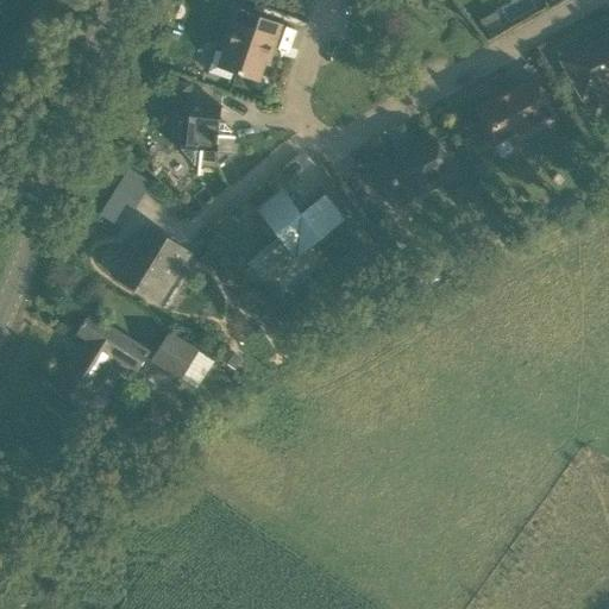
[(230,80),(233,71),(258,81),(269,49),(272,49),(281,25),(238,11),(224,52),(215,50),(208,73),(230,80)]
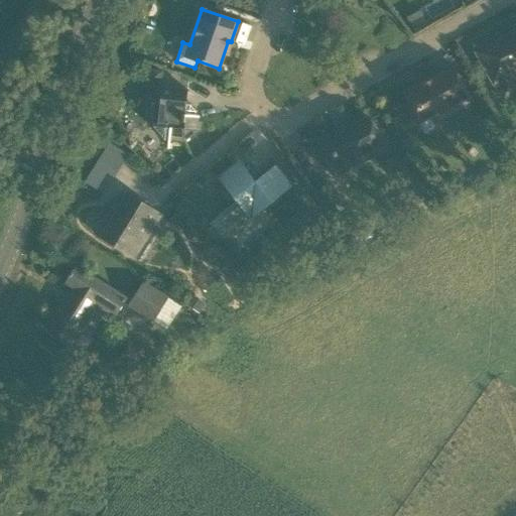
[(481,48),(475,52),(493,85),(494,84),(503,100),(515,93),(515,82),(513,78),(515,76),(515,31),(513,33),(512,31),(495,41),(493,38),(480,45),(481,48)]
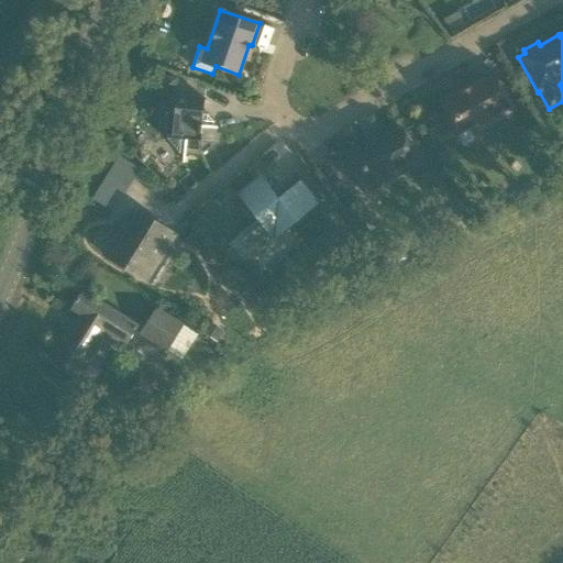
[(459,90),(440,101),(457,133),(483,120),(485,124),(514,109),(495,74),(461,92),(459,90)]
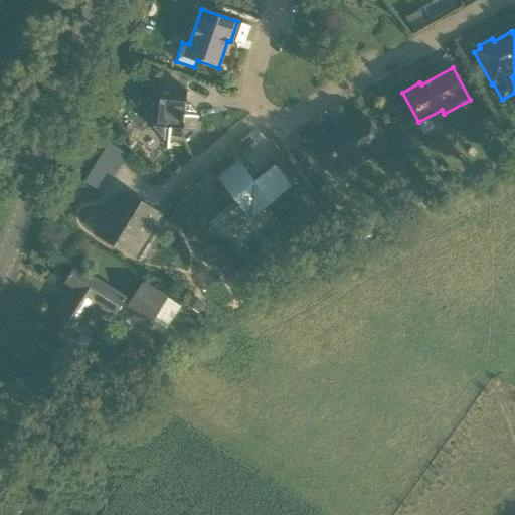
[(185,105),(187,90),(162,87),(148,98),(146,122),(154,123),(153,127),(164,140),(183,142),(196,131),(198,116),(194,116),(194,111),(189,105),(185,105)]
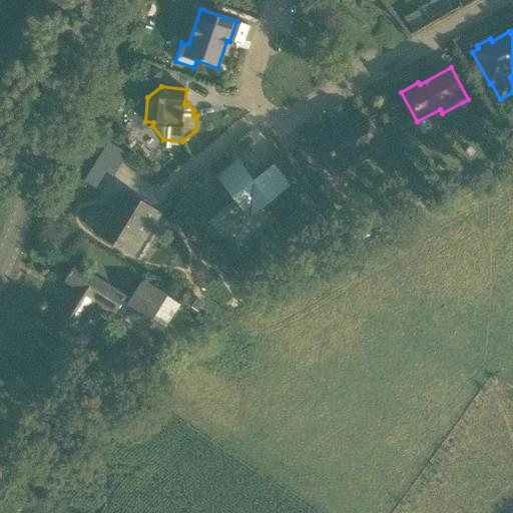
[(369,157),(366,152),(381,144),(366,116),(338,131),(336,128),(315,140),(322,152),(318,154),(320,163),(327,170),(331,168),(335,176),(369,157)]
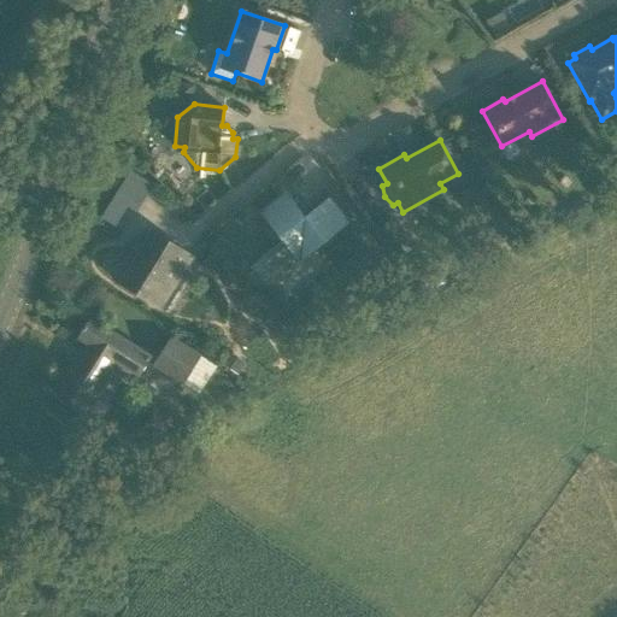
[(127,169),(103,219),(128,230),(151,181),(127,169)]
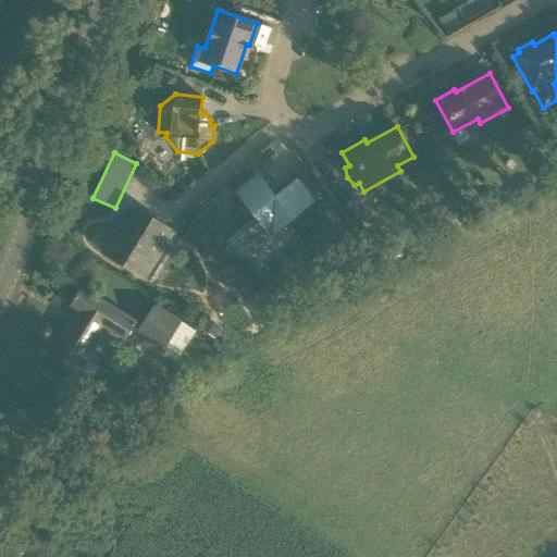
[(444,190),(430,165),(416,173),(429,199),(444,190)]
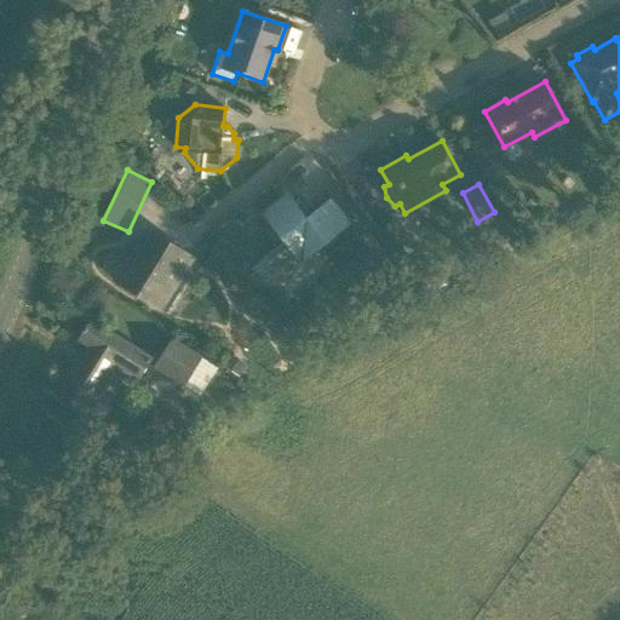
[(331,197),(309,214),(306,218),(286,193),(260,212),(300,263),(351,223),(331,197)]
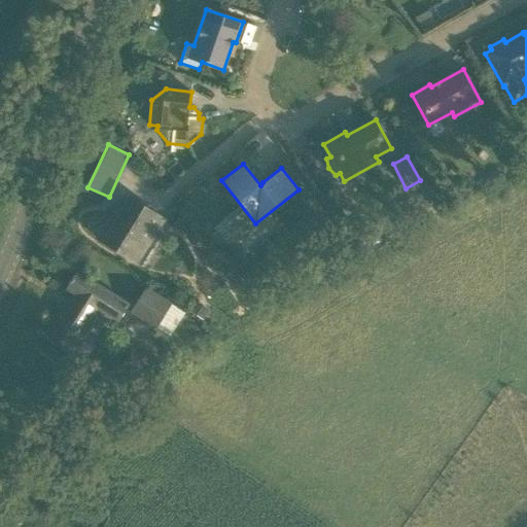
[(328,217),(312,196),(294,209),(311,231),(328,217)]
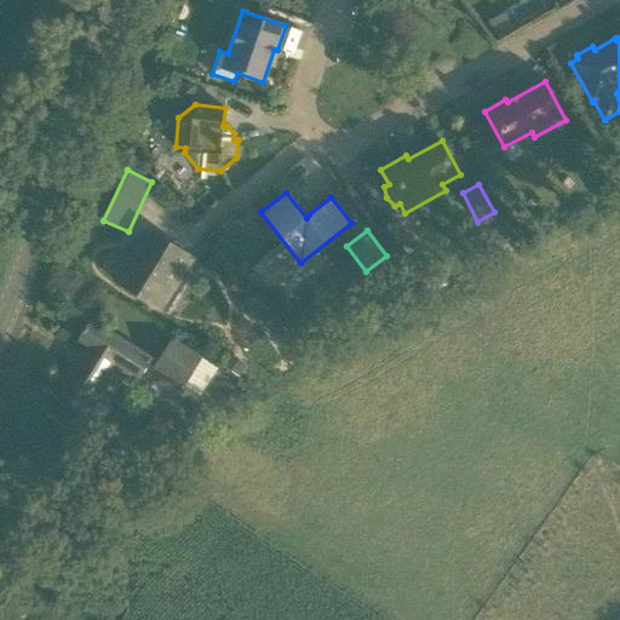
[(160,309),(193,258),(153,233),(141,253),(135,250),(115,281),(151,304),(144,316),(158,323),(165,313),(160,309)]
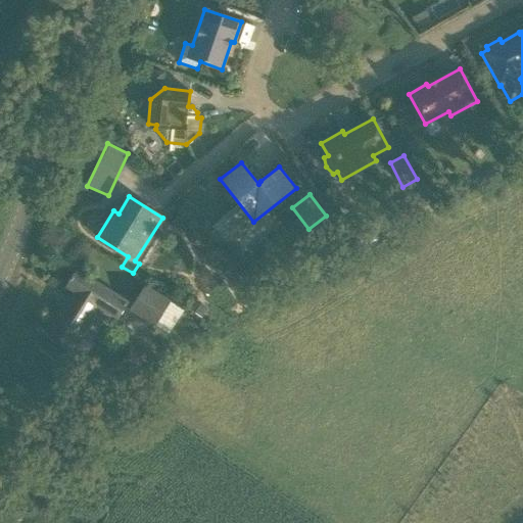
[(129,302),(77,270),(65,286),(75,292),(69,298),(72,299),(67,305),(66,304),(57,320),(53,317),(45,331),(72,348),(98,306),(117,319),(129,302)]
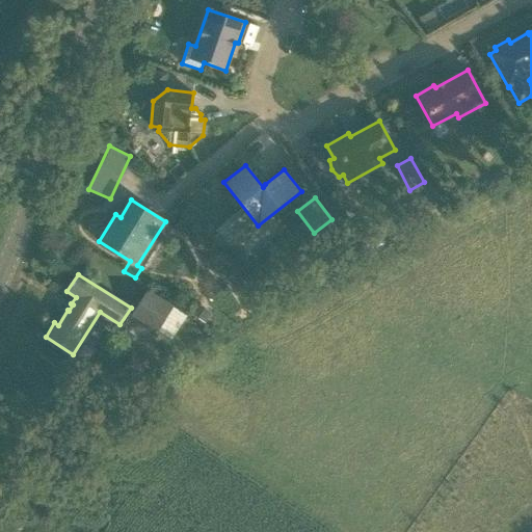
[(149,289),(133,316),(176,342),(191,315),(149,289)]
